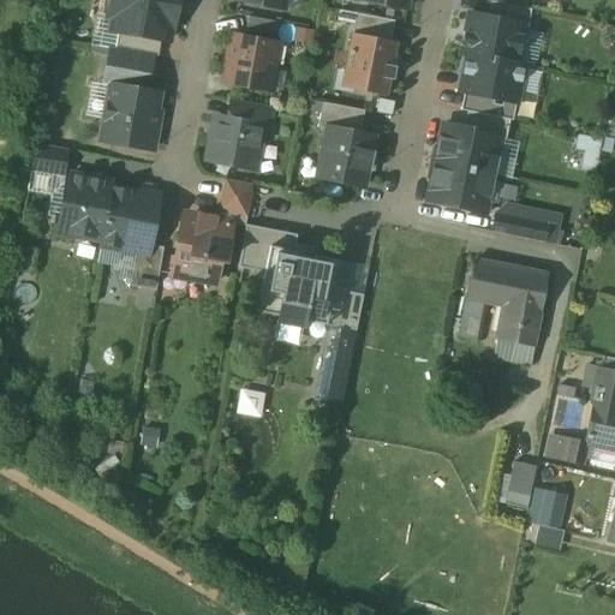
[(108,0),(106,16),(113,17),(111,31),(118,33),(160,41),(167,42),(171,28),(173,28),(177,0),(108,0)]
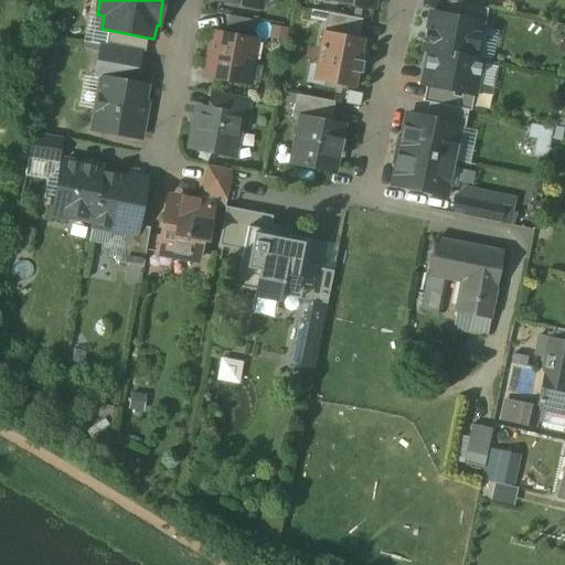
[(488,10),(450,2),(447,17),(481,24),(484,25),(488,10)]
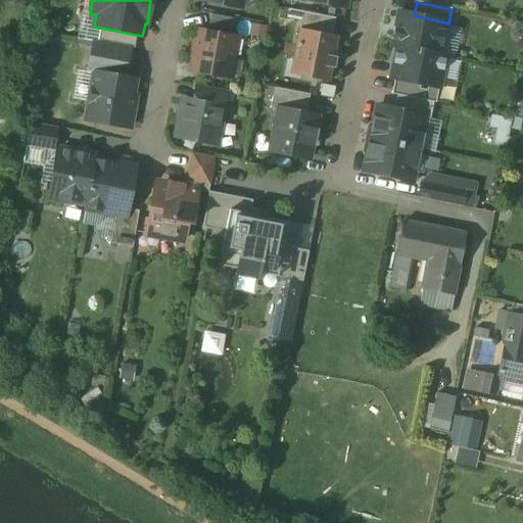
[(335,18),(302,12),(298,30),(332,36),(335,18)]
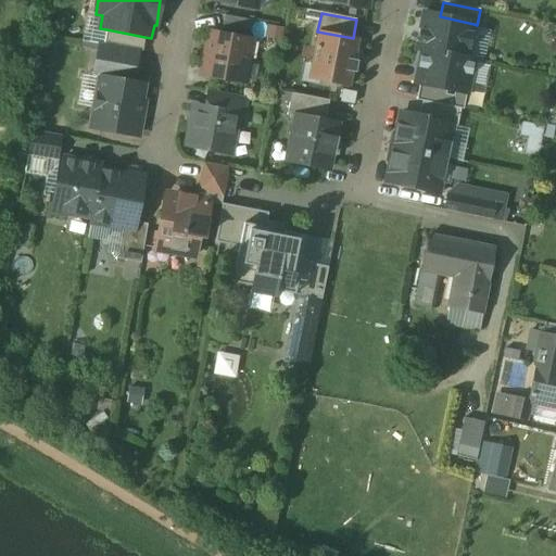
[(440,16),(422,13),(418,35),(421,35),(418,49),(467,59),(467,58),(474,24),(440,16)]
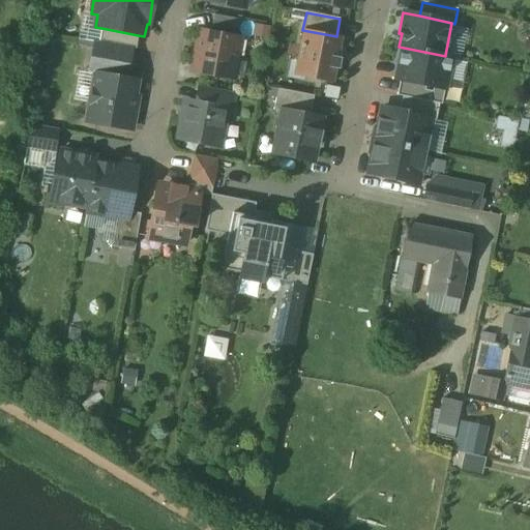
[(138,35),(101,28),(99,43),(131,49),(136,50),(138,35)]
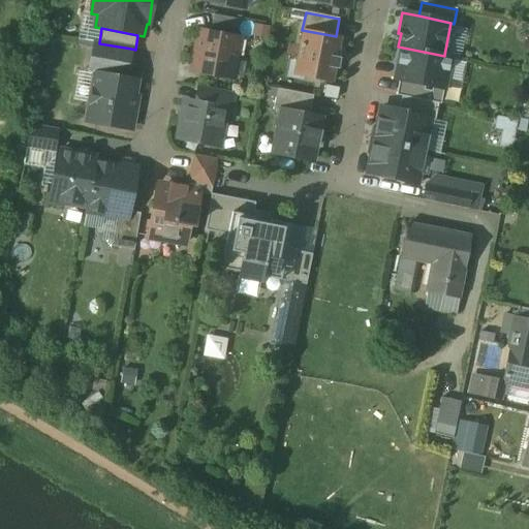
[(336,36),(302,30),(293,75),(332,83),(335,69),(338,69),(340,59),(337,58),(341,37),(336,36)]
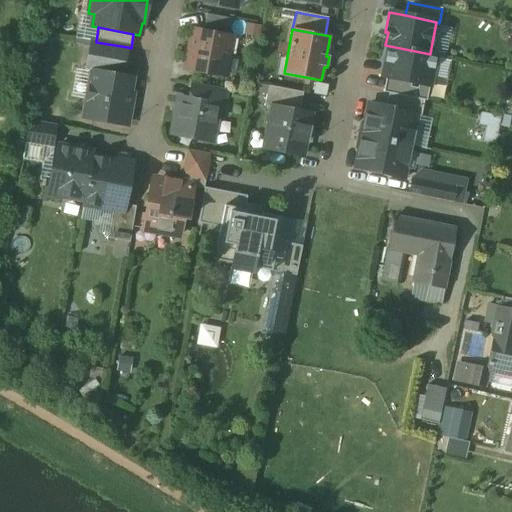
[(231,36),(193,30),(186,70),(224,77),(231,36)]
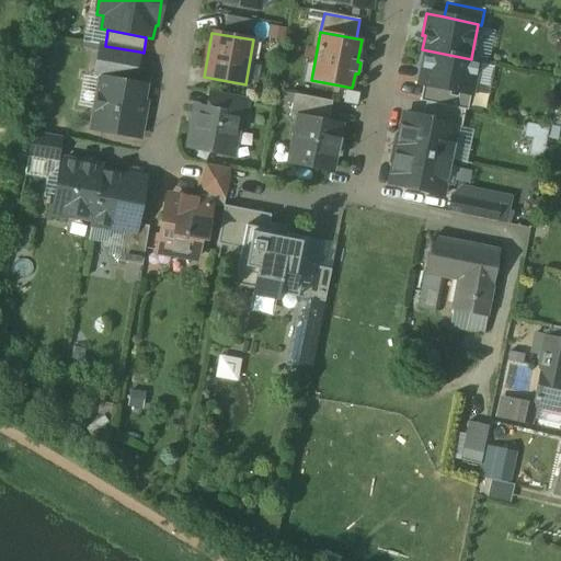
[(105,46),(100,45),(93,78),(101,79),(101,78),(134,84),(139,52),(105,46)]
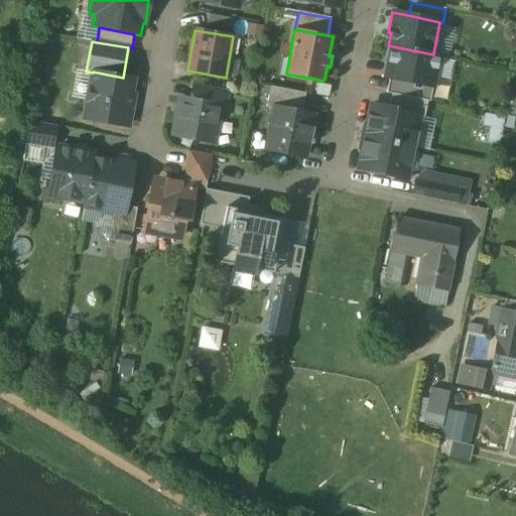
[(388,45),(386,44),(386,45),(391,46),(388,63),(392,63),(389,79),(432,88),(439,54),(433,53),(433,54),(388,45)]
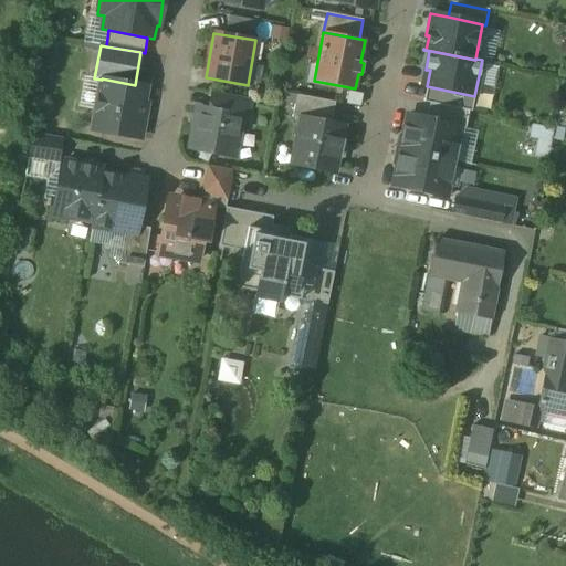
[(135,85),(102,79),(102,80),(95,113),(98,114),(95,130),(138,138),(145,104),(142,104),(145,86),(135,85)]
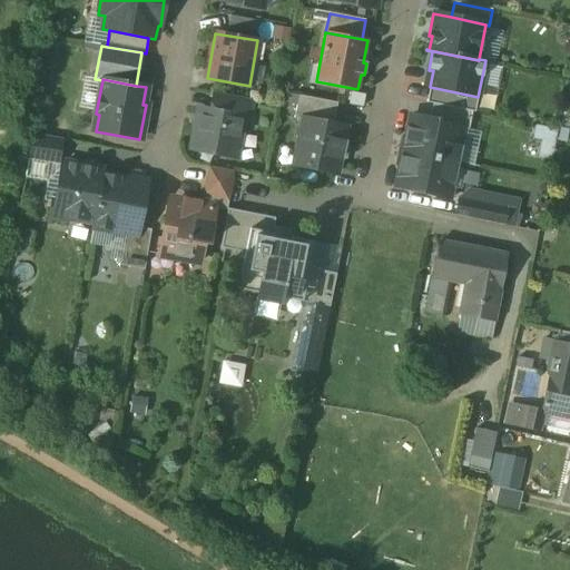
[(253,100),(214,92),(209,110),(243,117),(242,118),(248,119),(253,100)]
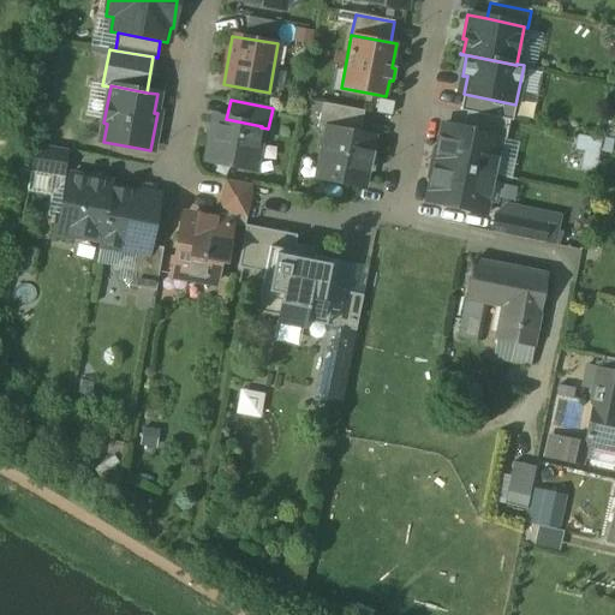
[(364,112),(322,103),(317,129),(326,130),(327,127),(359,135),(364,112)]
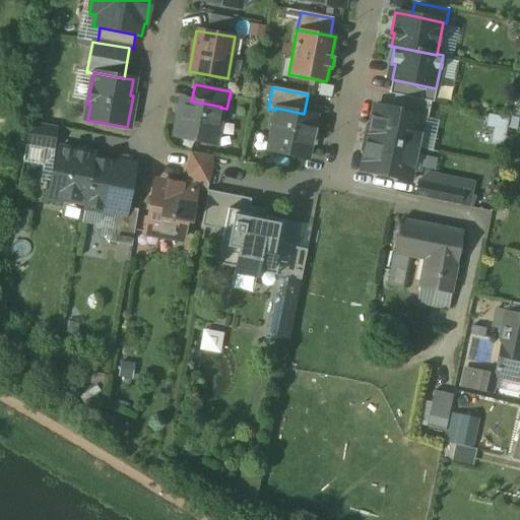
[(431,103),(394,95),(391,110),(424,116),(424,117),(428,118),(431,103)]
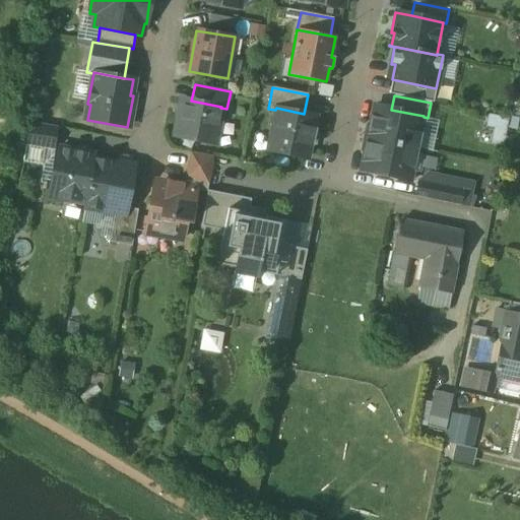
[(191,101),(183,100),(179,120),(175,123),(173,132),(176,136),(176,137),(213,144),(220,108),(221,107),(191,101)]
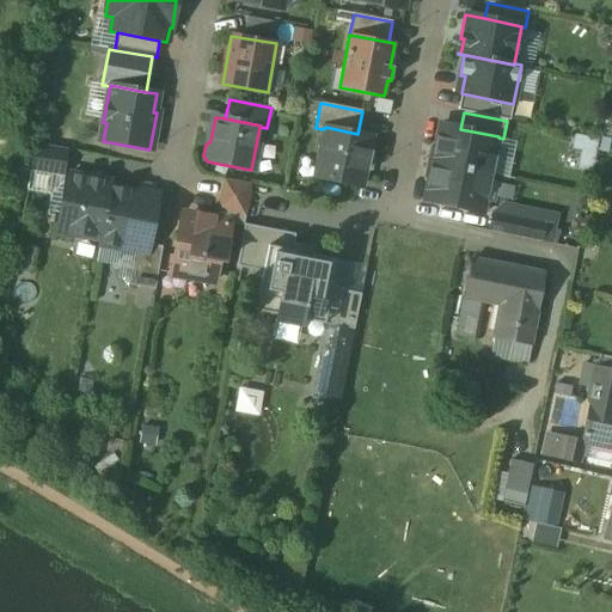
[(460,129),(440,124),(432,163),(490,175),(499,138),(499,136),(460,129)]
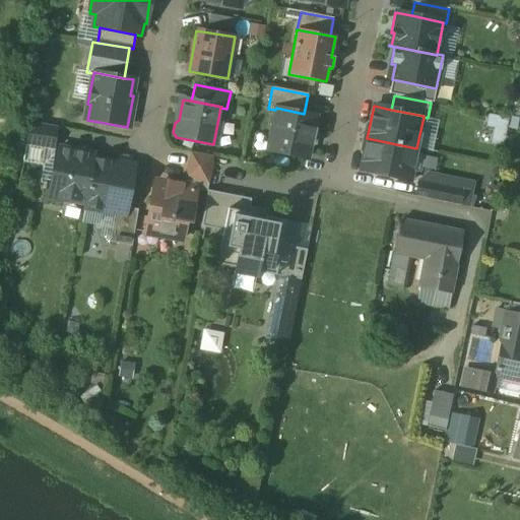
[(304,114),(276,108),(275,110),(267,150),(307,158),(310,143),(309,142),(311,131),(313,132),(316,116),(304,114)]
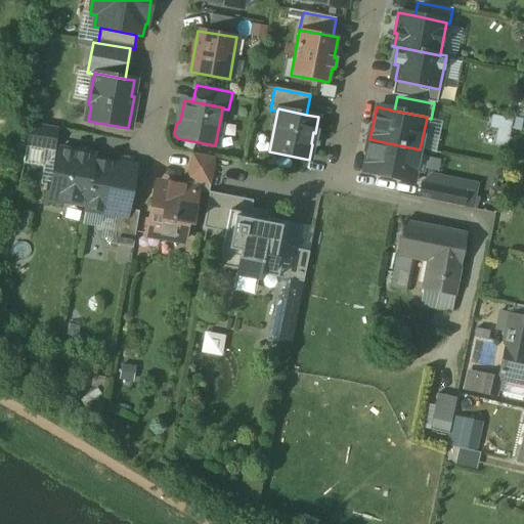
[(427,148),(437,150),(443,122),(433,120),(427,148)]
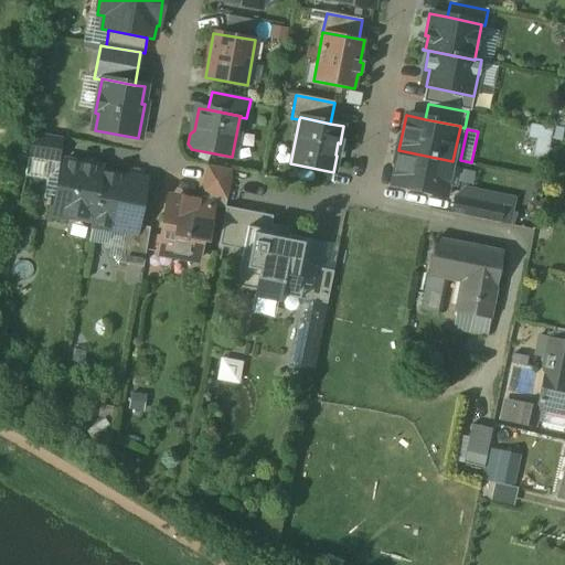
[(60,139),(32,134),(28,159),(56,163),(60,139)]
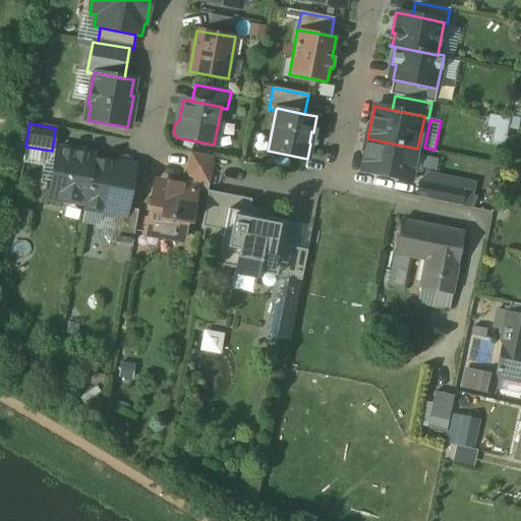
[(417,149),(367,138),(361,171),(411,181),(413,172),(418,173),(422,156),(416,155),(417,149)]
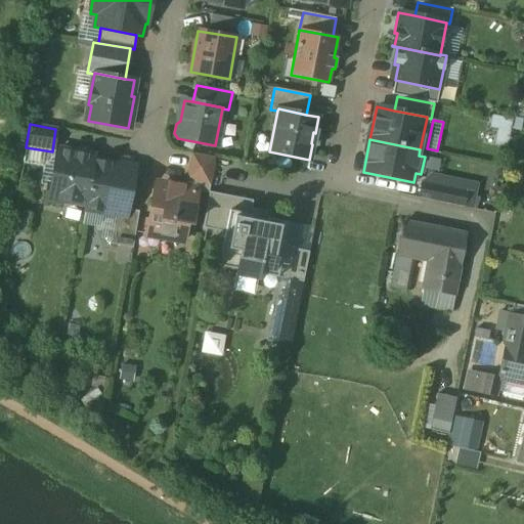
[(95,157),(58,150),(52,185),(48,184),(48,186),(46,201),(61,204),(60,205),(62,205),(63,201),(85,205),(86,205),(93,161),(94,161),(95,157)]
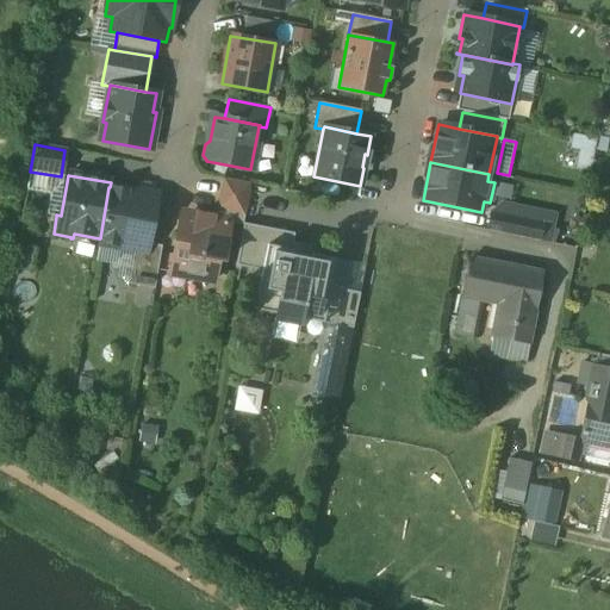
[(250,184),(222,179),(215,219),(229,222),(229,223),(242,225),(243,224),(250,184)]
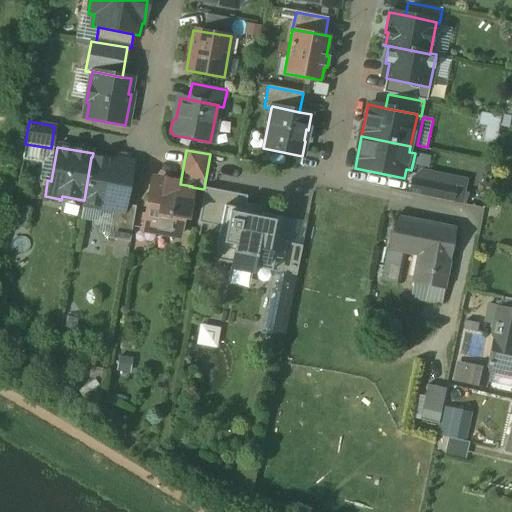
[(92,157),(91,157),(84,200),(83,200),(82,204),(115,210),(122,211),(124,205),(131,164),(92,157)]
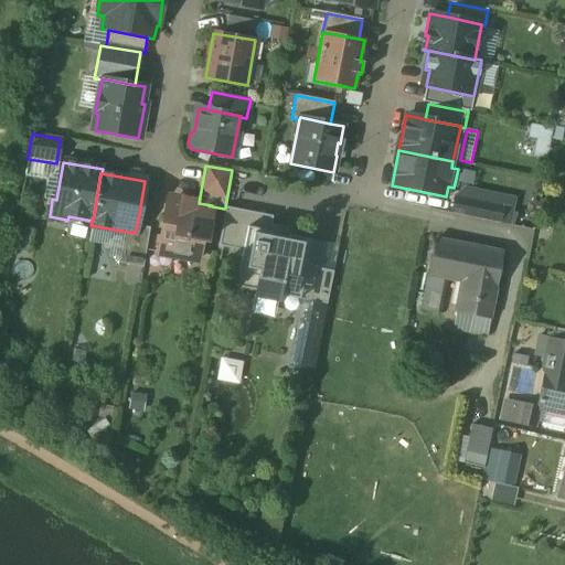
[(502,206),(455,196),(451,214),(499,223),(502,206)]
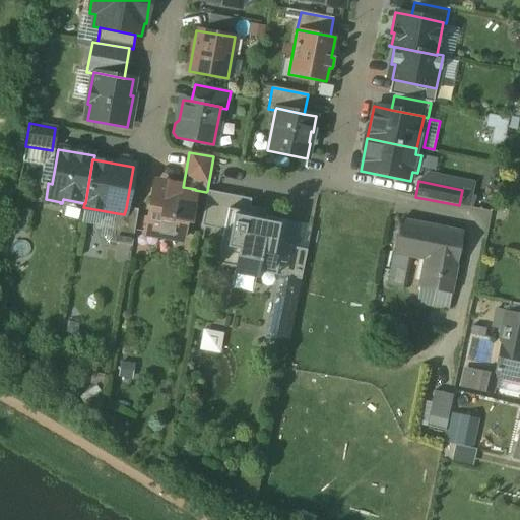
[(183,187),(168,184),(167,189),(154,187),(147,228),(159,230),(158,237),(181,241),(185,221),(189,222),(195,190),(195,189),(183,187)]
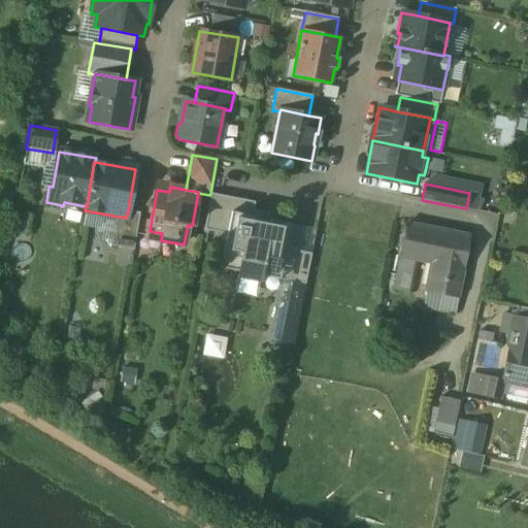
[(255,202),(210,194),(209,195),(204,230),(226,235),(230,215),(259,220),(261,211),(253,209),(255,202)]
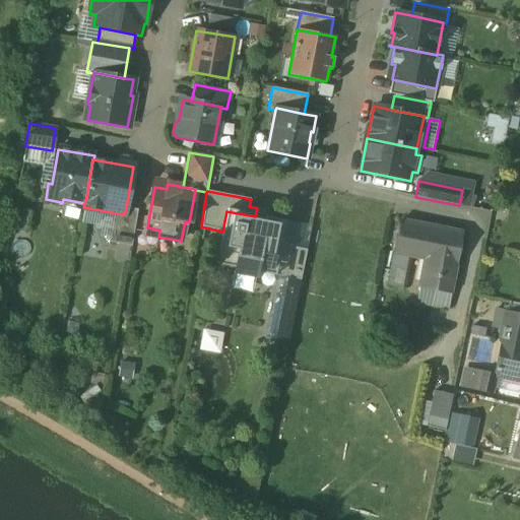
[(137,210),(126,208),(124,214),(117,213),(112,243),(131,246),(137,210)]
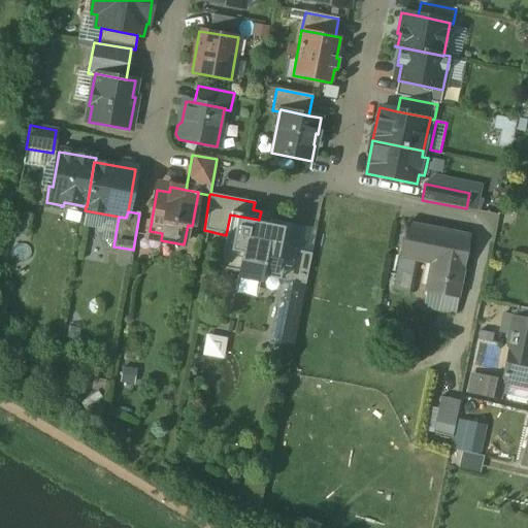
[(259,220),(230,215),(226,235),(222,256),(240,260),(238,272),(261,276),(263,264),(282,268),(290,224),(269,220),(269,222),(259,220)]
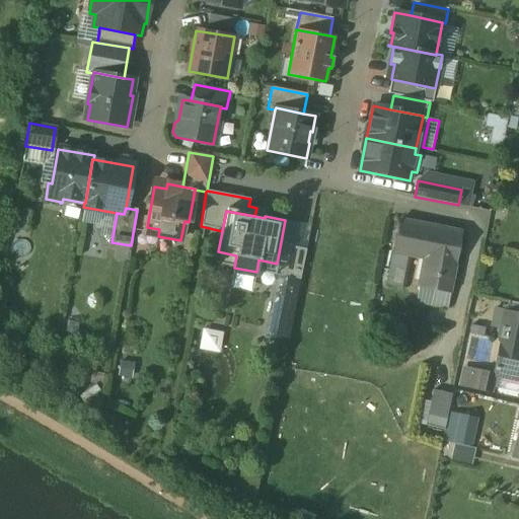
[(461,233),(399,221),(392,252),(410,256),(424,258),(455,265),(461,233)]
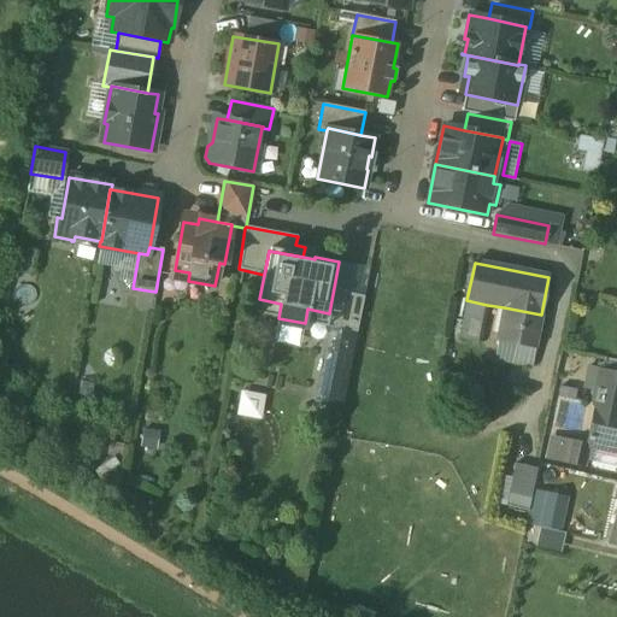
[(364,297),(345,293),(338,329),(357,333),(364,297)]
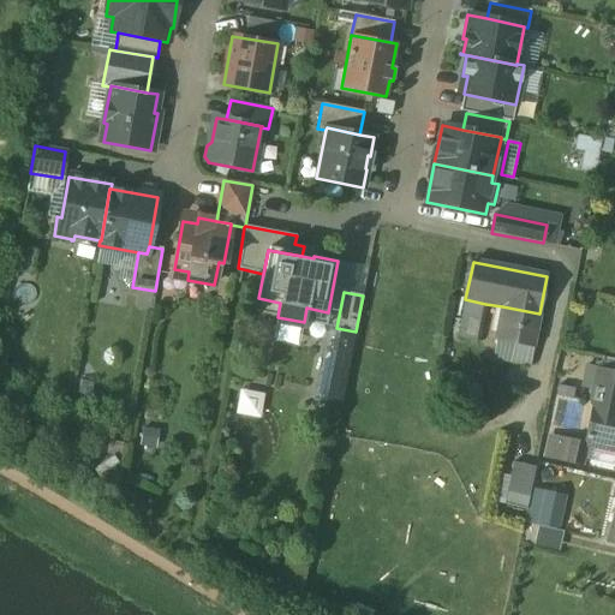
[(485,304),(465,299),(458,338),(478,341),(485,304)]
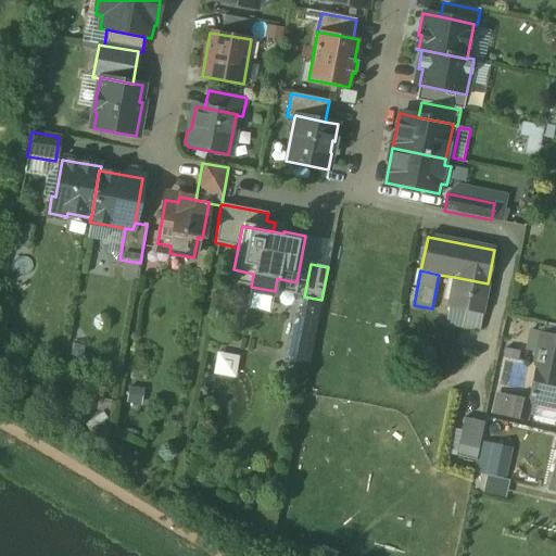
[(488,283),(454,277),(445,325),(479,331),(488,283)]
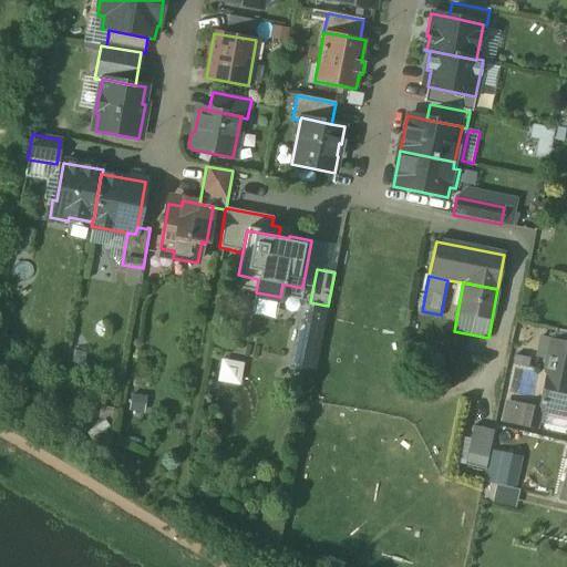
[(566,330),(555,329),(548,361),(566,364),(566,330)]
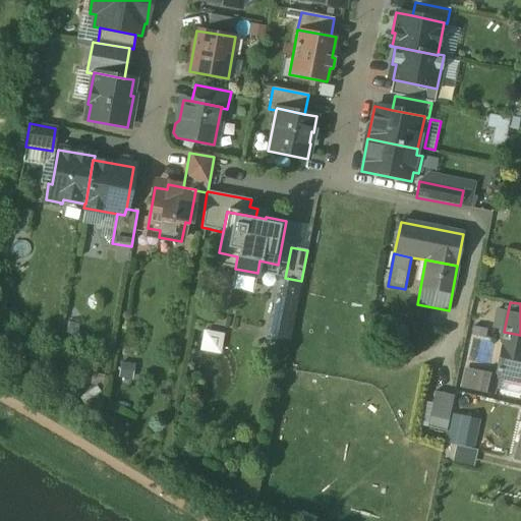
[(201,350),(222,354),(226,334),(206,330),(201,350)]
